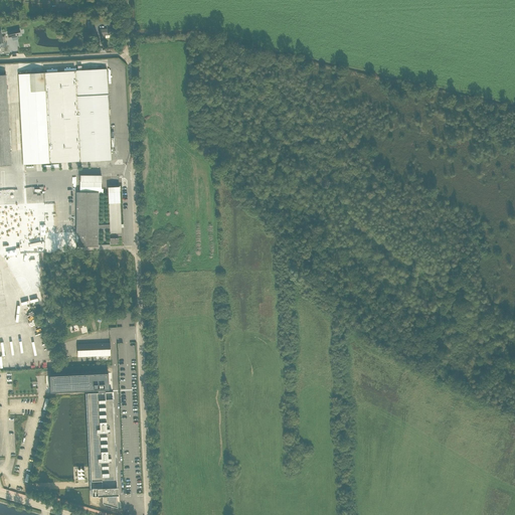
[(111,35),(113,35),(116,34),(116,30),(118,30),(117,25),(107,26),(107,29),(99,29),(100,36),(105,35),(105,38),(110,38),(110,35),(111,35)]
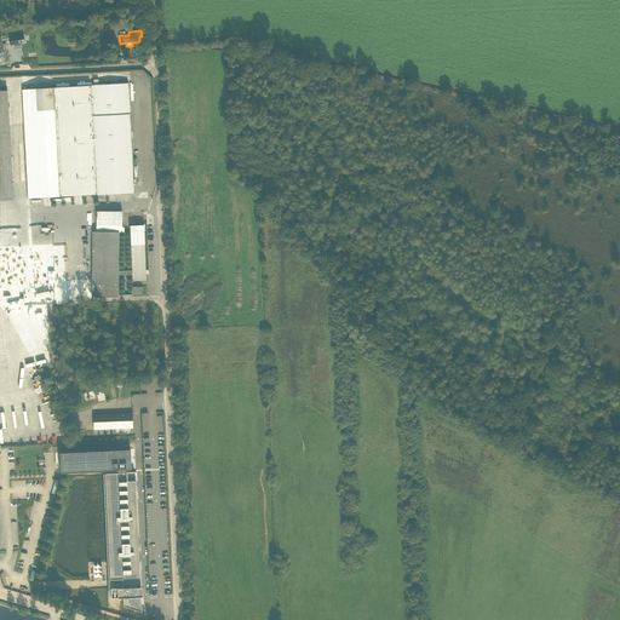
[(22,44),(24,42),(23,36),(9,39),(10,46),(21,44),(22,44)]
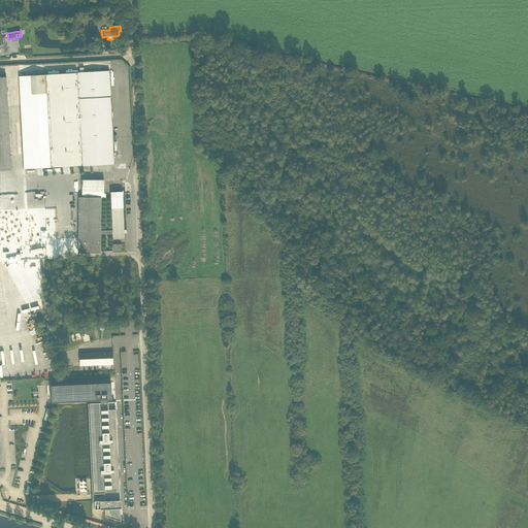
[(88,165),(113,164),(109,71),(84,72),(84,68),(79,68),(79,72),(77,72),(83,166),(83,169),(88,169),(88,165)]
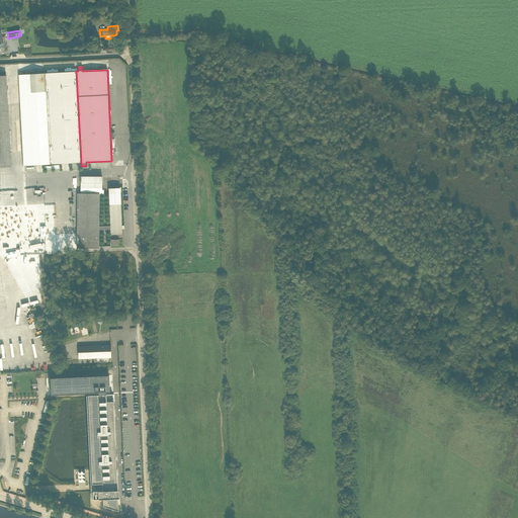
[(76,72),(18,75),(23,166),(80,163),(76,72)]
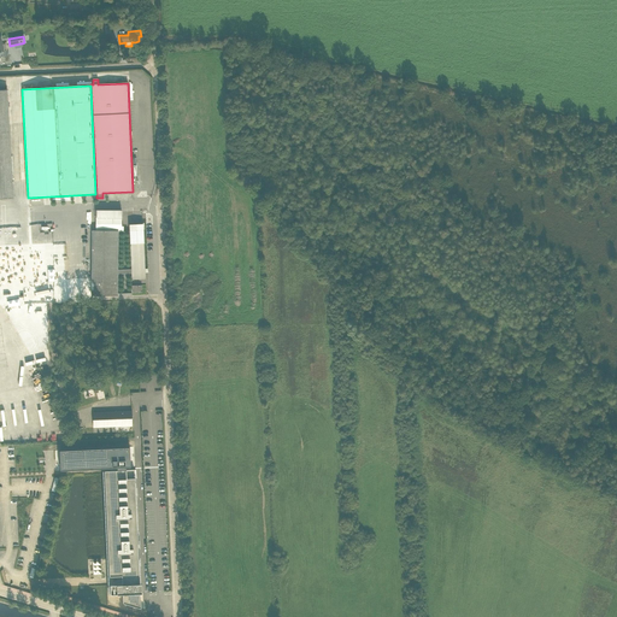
[(7,90),(0,89),(0,199),(12,199),(7,90)]
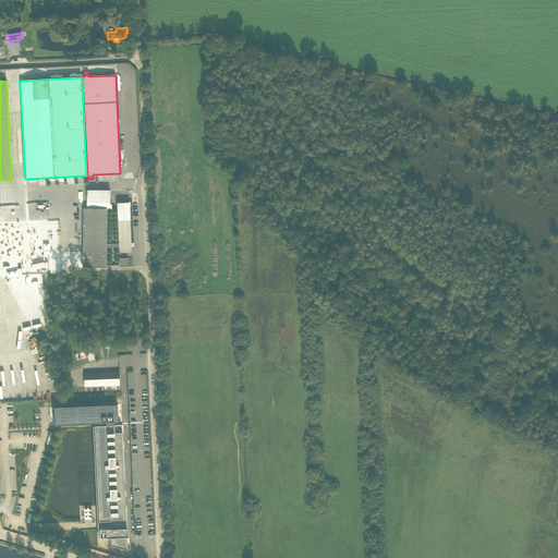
[(109,191),(87,190),(86,208),(83,208),(82,267),(107,267),(106,247),(119,247),(119,253),(131,252),(131,246),(133,246),(133,243),(131,243),(130,203),(117,203),(117,209),(111,209),(111,205),(110,205),(109,191)]
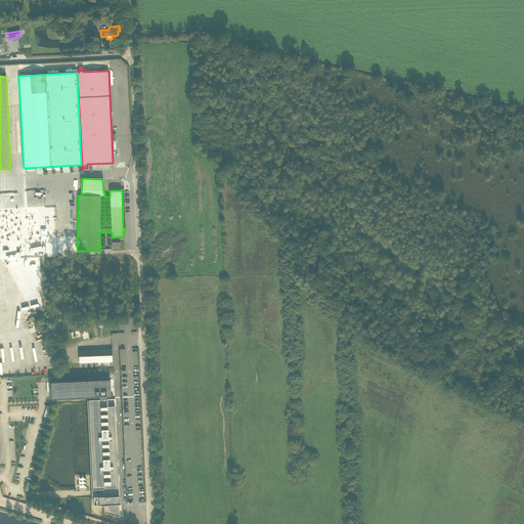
[(0,243),(54,241),(53,208),(0,211),(0,243)]
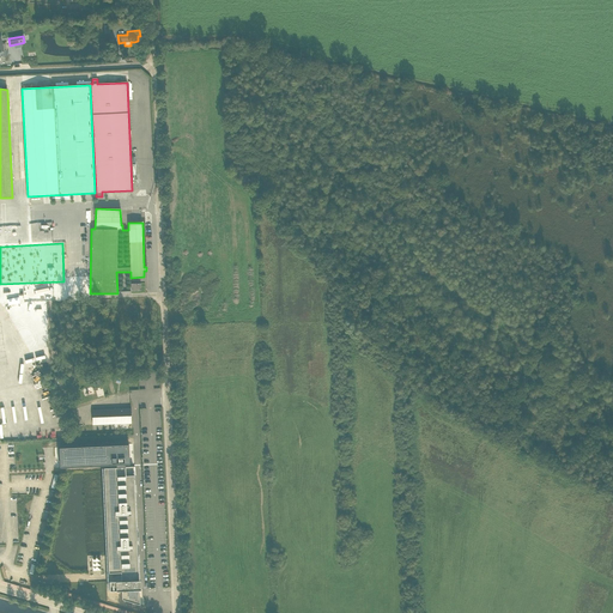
[(121,315),(151,314),(151,308),(145,309),(145,301),(133,302),(133,301),(128,301),(129,308),(121,308),(121,309),(119,309),(119,313),(121,313),(121,315)]
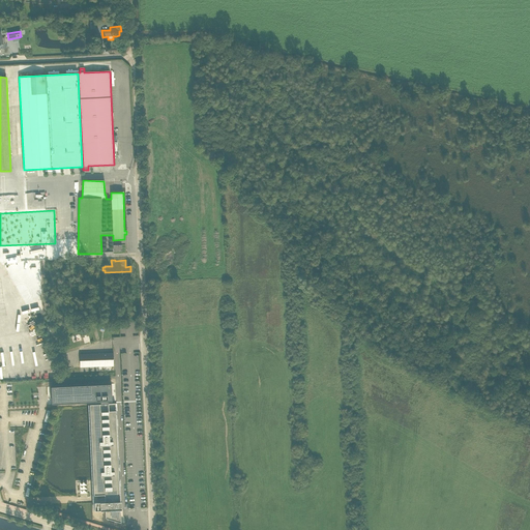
[(3,263),(31,315),(42,315),(40,261),(17,262),(3,263)]
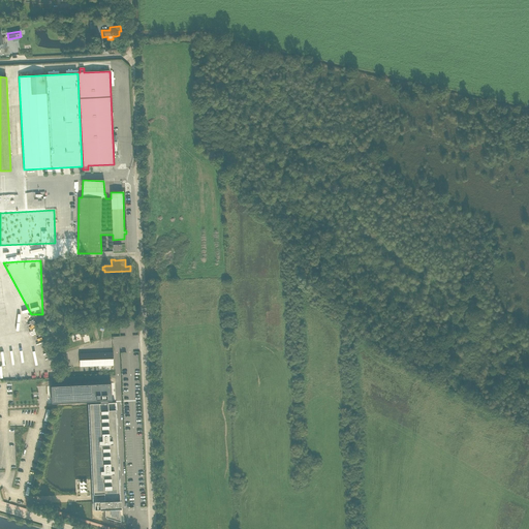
[(80,354),(80,367),(98,366),(99,370),(114,370),(113,352),(80,354)]
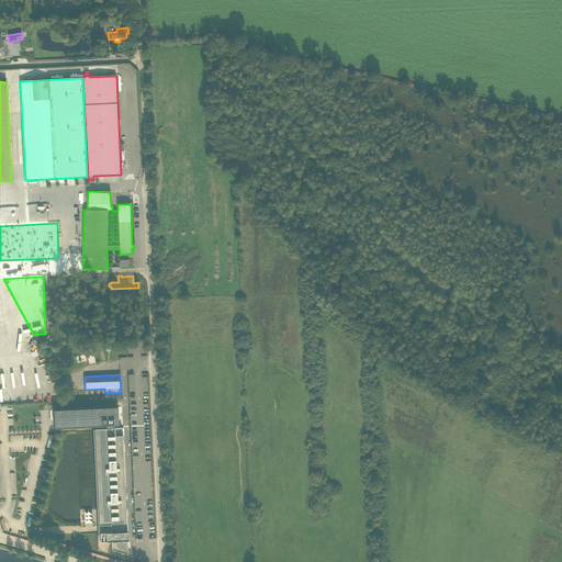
[(112,549),(127,554),(122,428),(114,428),(114,426),(119,425),(117,407),(54,411),(55,429),(108,426),(107,429),(96,429),(100,525),(111,524),(111,532),(100,534),(100,541),(111,541),(112,549)]
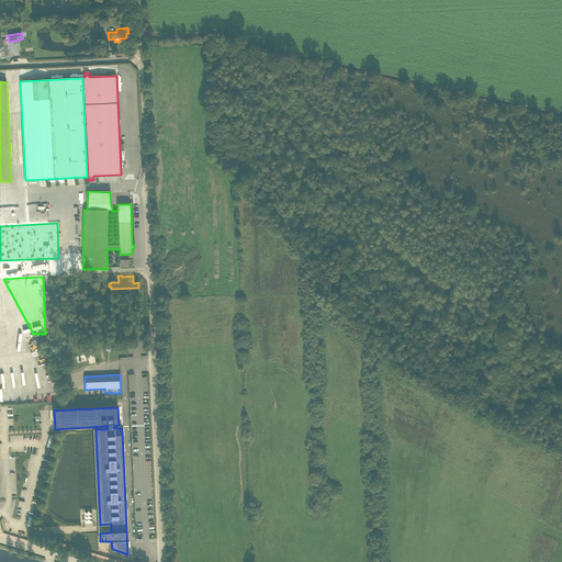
[(86,508),(85,523),(94,524),(94,508),(86,508)]
